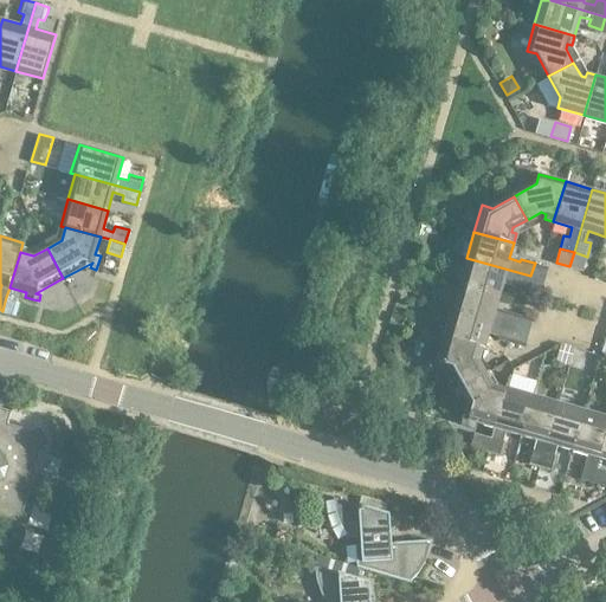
[(587,257),(574,252),(569,266),(582,270),(587,257)]
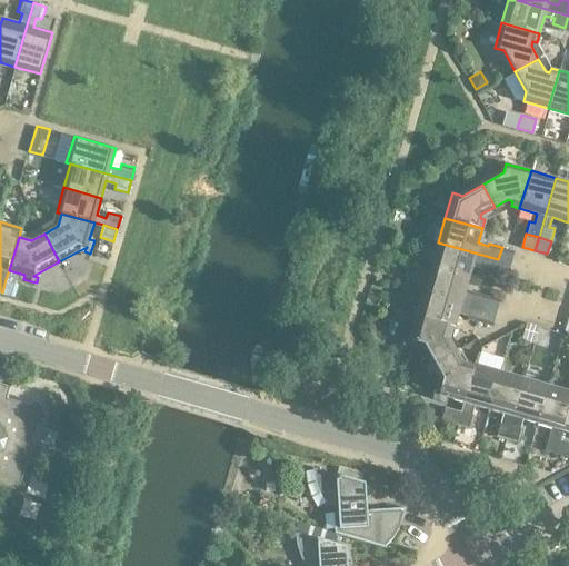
[(498,259),(438,242),(431,267),(468,278),(473,260),(483,264),(481,268),(495,272),(498,259)]
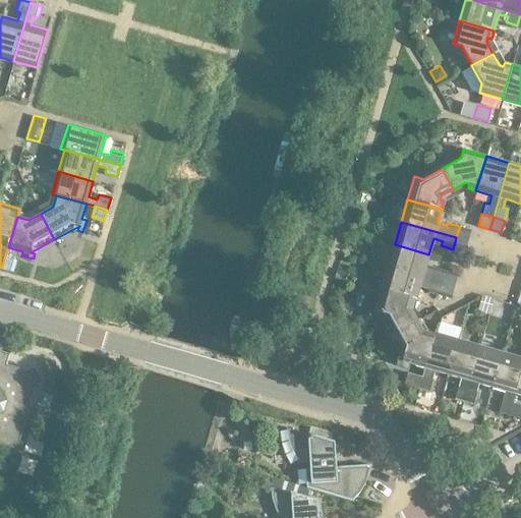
[(460,226),(456,237),(468,241),(471,229),(460,226)]
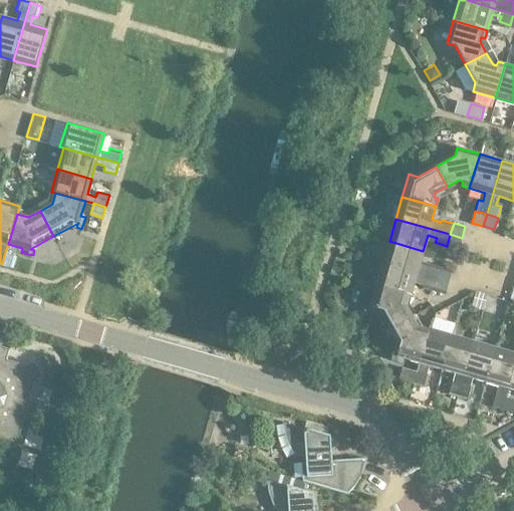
[(462,238),(450,234),(447,246),(458,249),(462,238)]
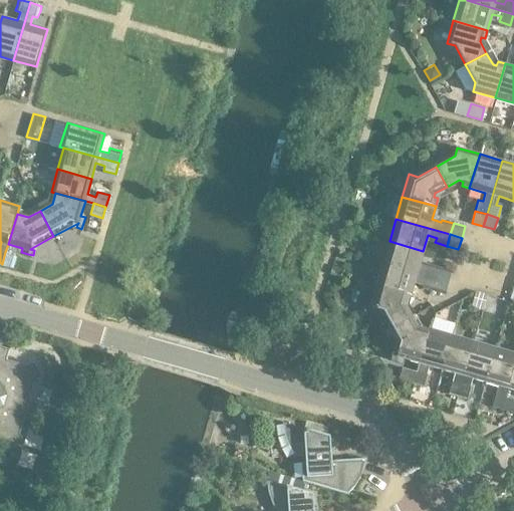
[(423,251),(390,241),(383,263),(438,278),(441,267),(430,264),(428,269),(419,266),(423,251)]
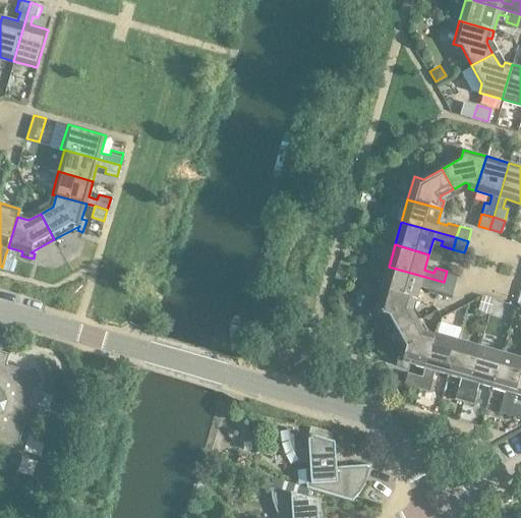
[(16,260),(5,255),(2,268),(13,271),(16,260)]
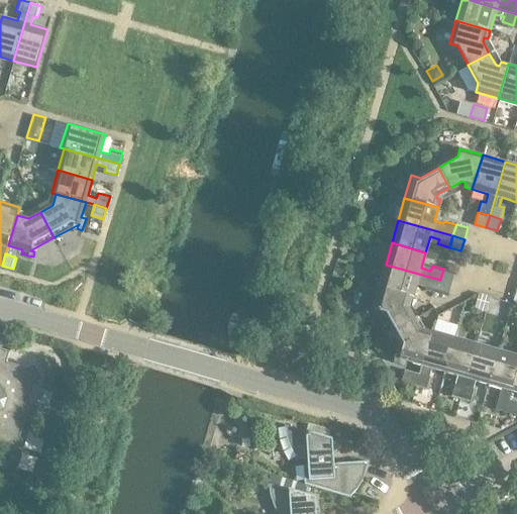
[(440,280),(386,265),(379,286),(409,295),(413,296),(417,281),(426,283),(425,288),(436,291),(440,280)]
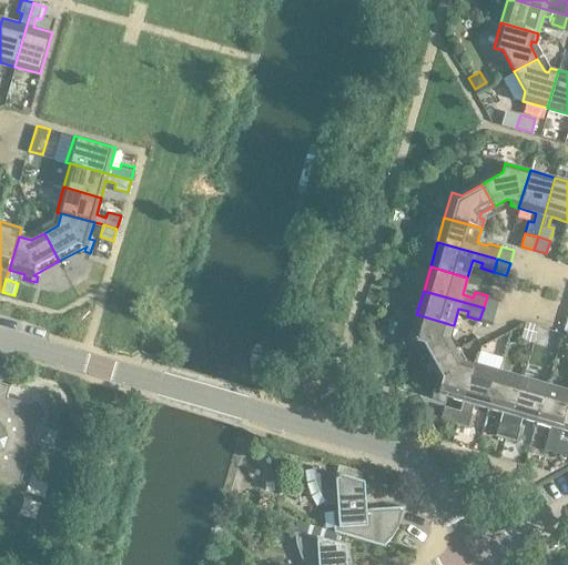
[(487,295),(484,308),(496,311),(499,299),(487,295)]
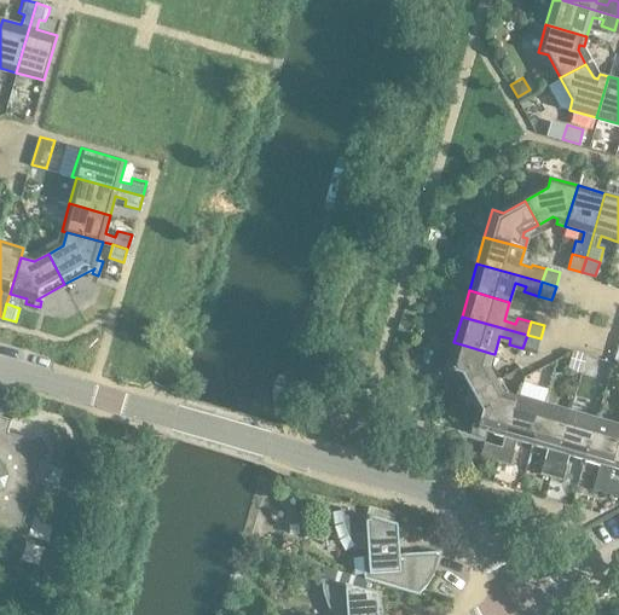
[(541,338),(527,335),(522,348),(537,353),(541,338)]
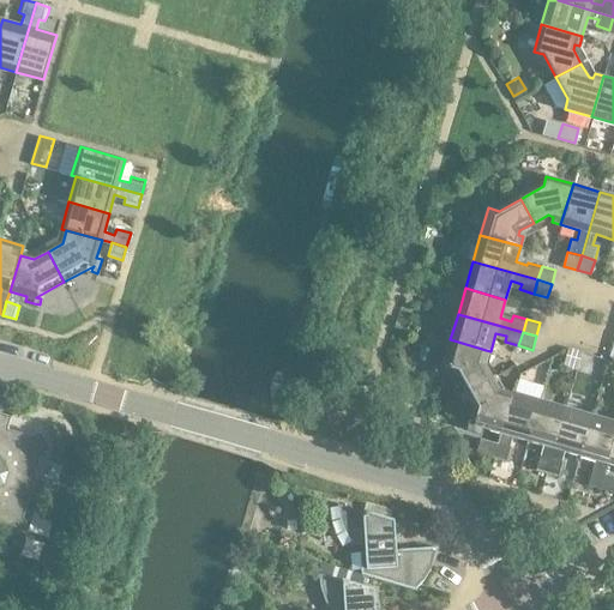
[(486,350),(450,339),(445,358),(439,356),(435,370),(447,374),(449,369),(452,370),(464,392),(489,379),(481,364),(486,350)]
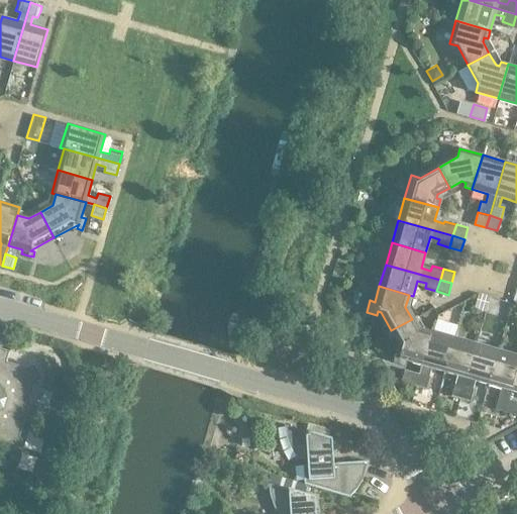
[(419,330),(412,319),(391,330),(401,349),(400,353),(396,351),(394,362),(405,365),(406,361),(422,365),(431,334),(419,330)]
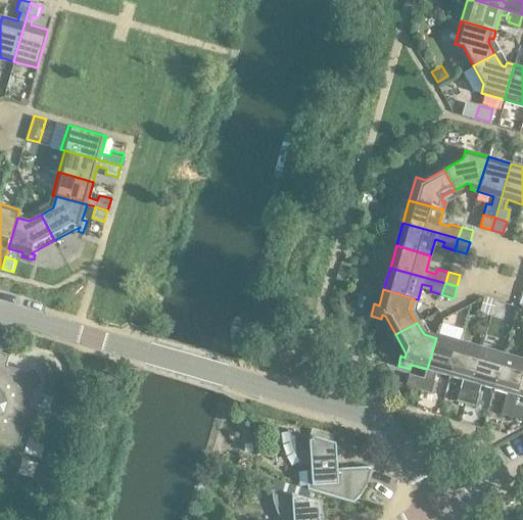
[(436,338),(427,369),(425,377),(421,389),(432,392),(435,380),(430,379),(432,371),(448,375),(459,340),(437,334),(436,338)]
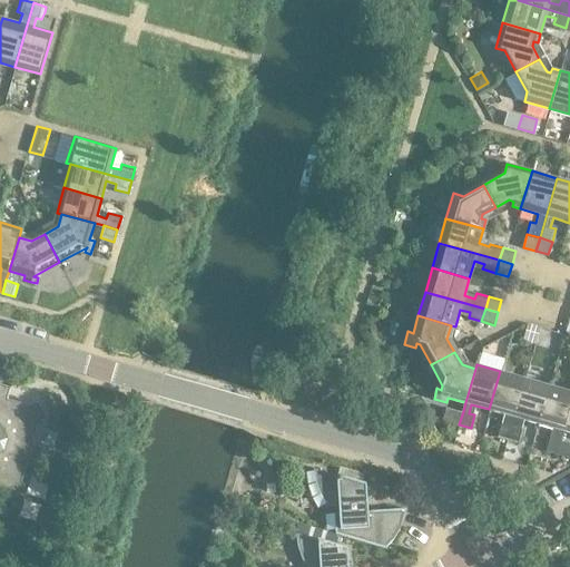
[(523,378),(500,371),(489,409),(505,414),(503,423),(495,421),(492,434),(505,438),(523,378)]
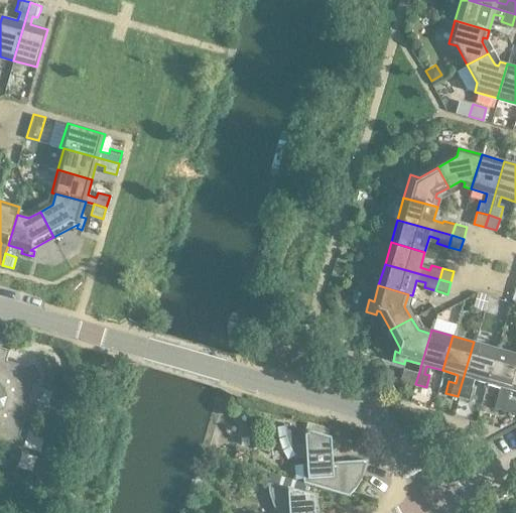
[(497,348),(474,342),(458,396),(471,400),(474,388),(469,386),(471,378),(487,383),(497,348)]
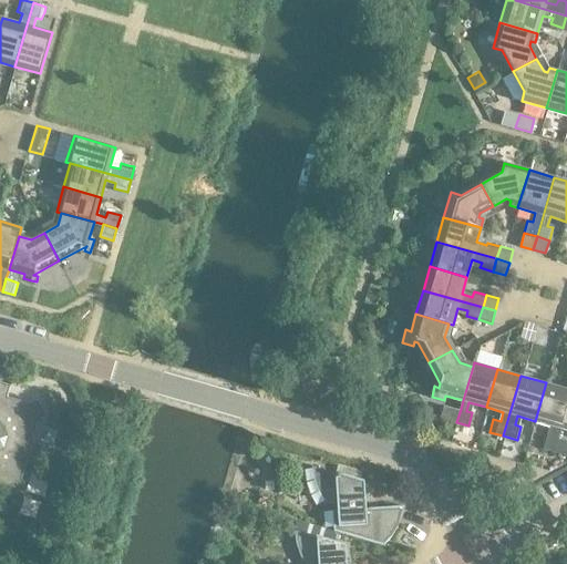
[(10,385),(0,381),(0,484),(6,486),(22,478),(29,454),(40,458),(43,444),(32,441),(39,418),(30,403),(7,396),(10,385)]
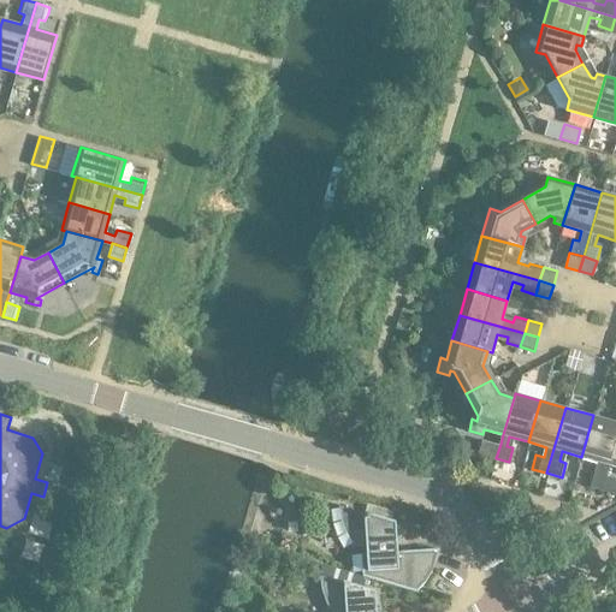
[(615,433),(615,421),(593,415),(581,457),(600,462),(597,473),(591,470),(587,485),(600,488),(604,474),(608,464),(615,433)]
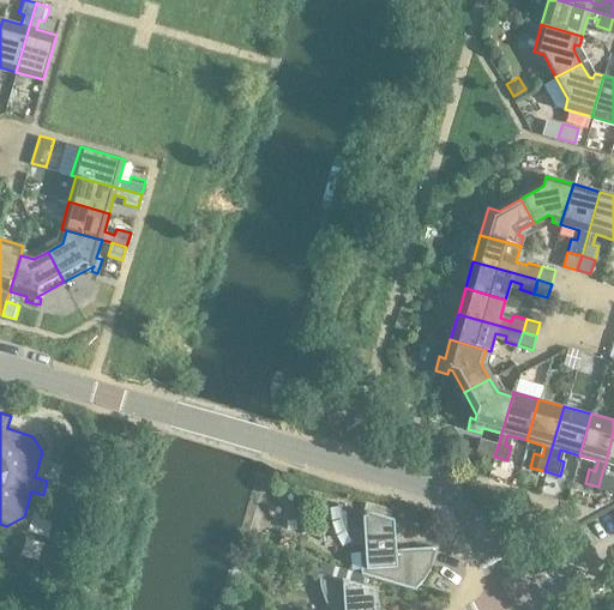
[(474,451),(494,457),(499,442),(479,438),(474,451)]
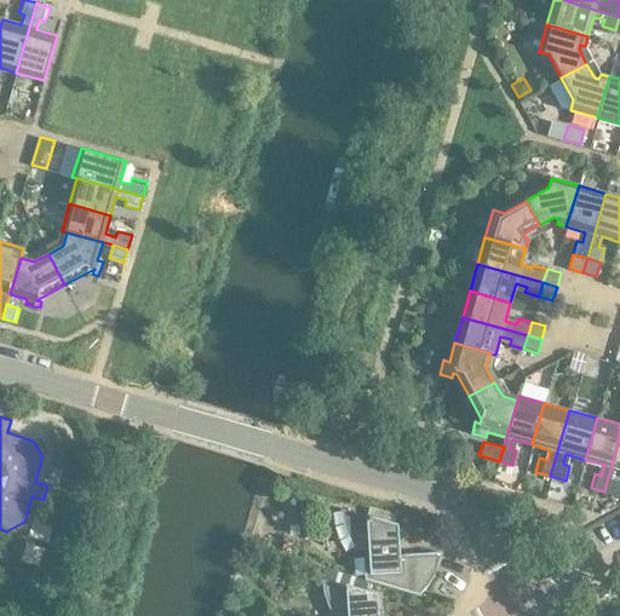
[(619,481),(608,477),(604,491),(619,495),(619,481)]
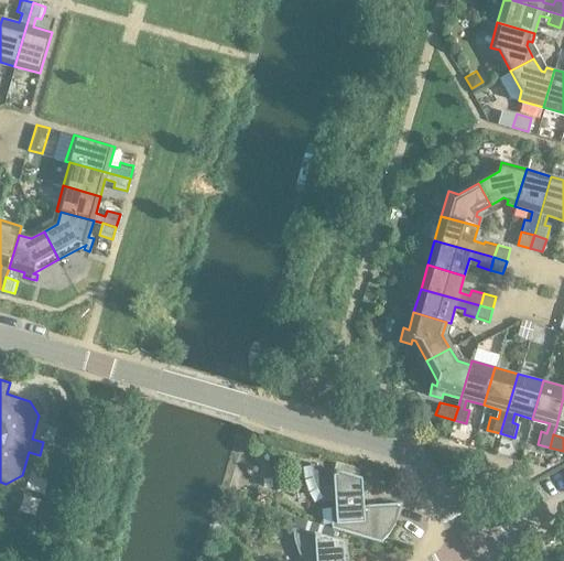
[(336,459),(333,468),(360,477),(359,466),(336,459)]
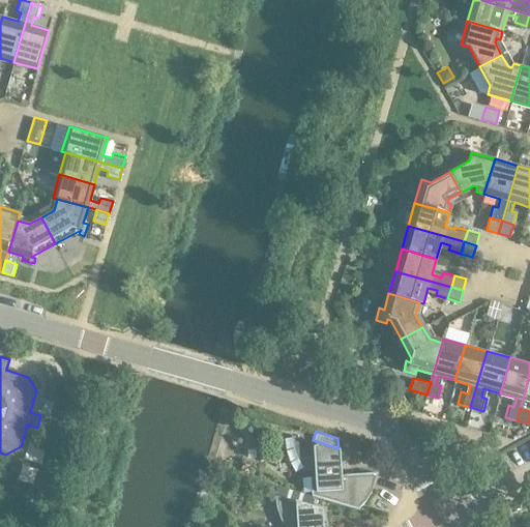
[(316,468),(317,475),(341,473),(340,466),(342,466),(341,448),(339,448),(313,440),(292,434),(291,436),(292,436),(294,447),(298,458),(303,467),(302,467),(302,469),(316,468)]
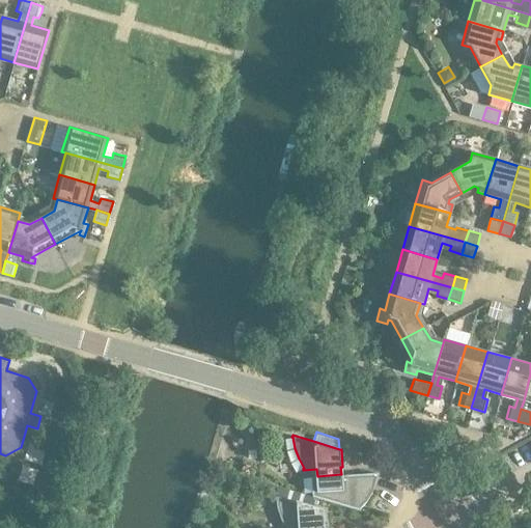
[(341,474),(317,476),(311,476),(312,496),(360,510),(360,508),(359,508),(366,500),(372,491),(378,474),(379,473),(379,472),(341,474)]
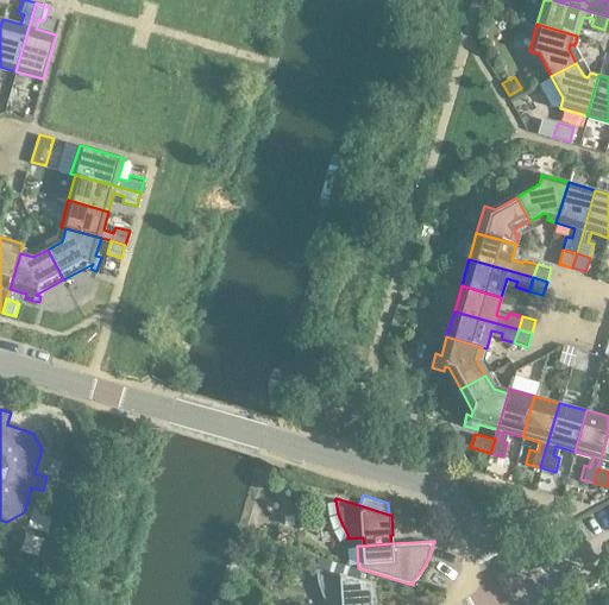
[(324,558),(320,568),(355,579),(358,568),(324,558)]
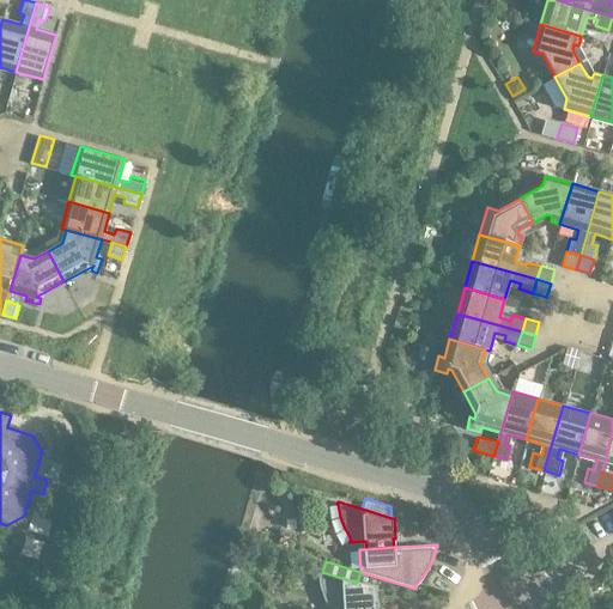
[(372,608),(375,608),(374,588),(357,583),(322,572),(317,571),(317,572),(319,573),(320,585),(325,597),(329,608),(372,608)]
